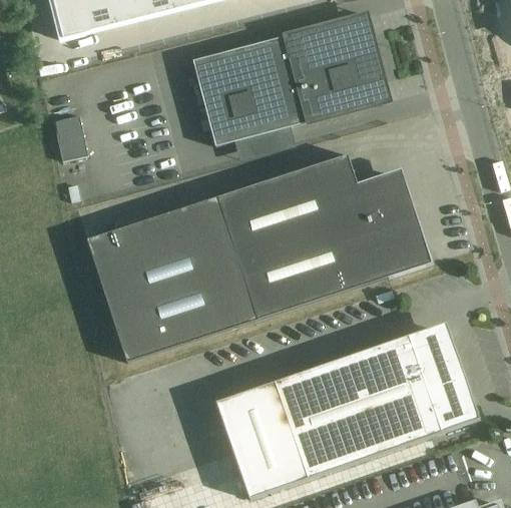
[(47,0),(58,38),(206,0),(47,0)]
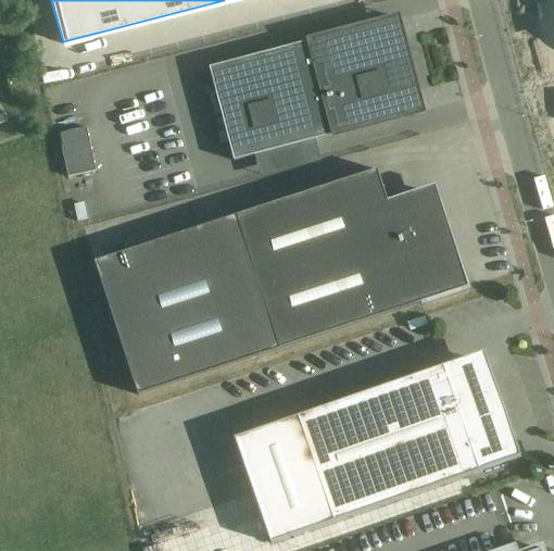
[(297,40),(208,64),(225,127),(227,137),(233,158),(334,130),(334,132),(412,110),(401,65),(407,63),(394,14),(297,40)]
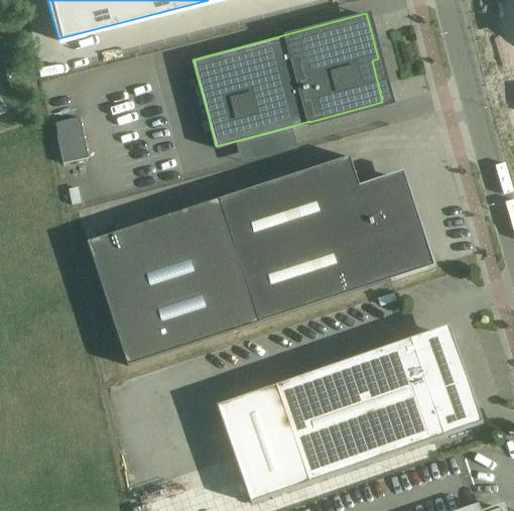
[(52,121),(61,160),(87,155),(79,115),(52,121)]
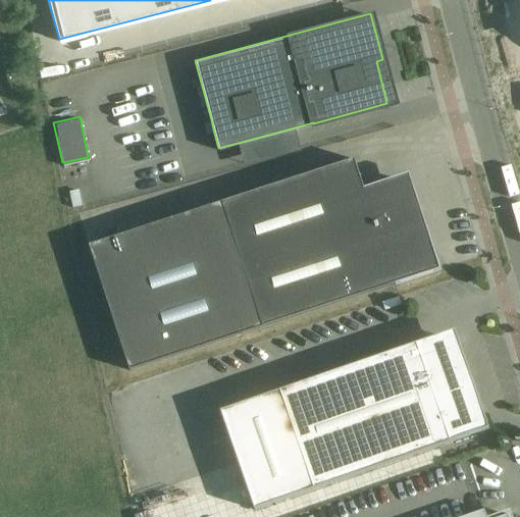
[(210,119),(203,121),(206,131),(213,130),(213,128),(211,119),(210,119)]
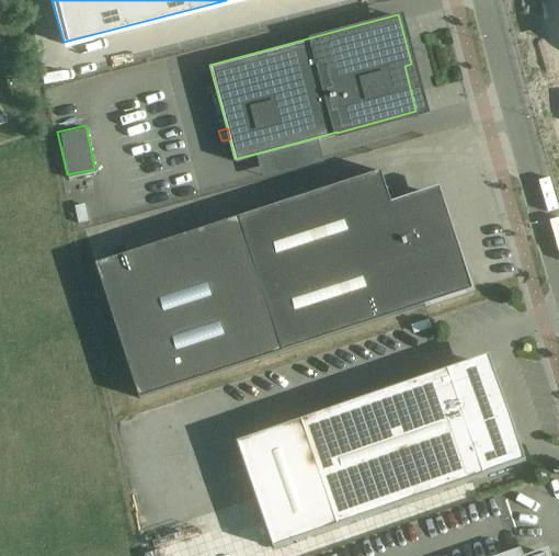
[(237,215),(95,261),(139,395),(281,349),(471,286),(468,275),(461,278),(434,192),(391,205),(390,200),(379,168),(237,215)]
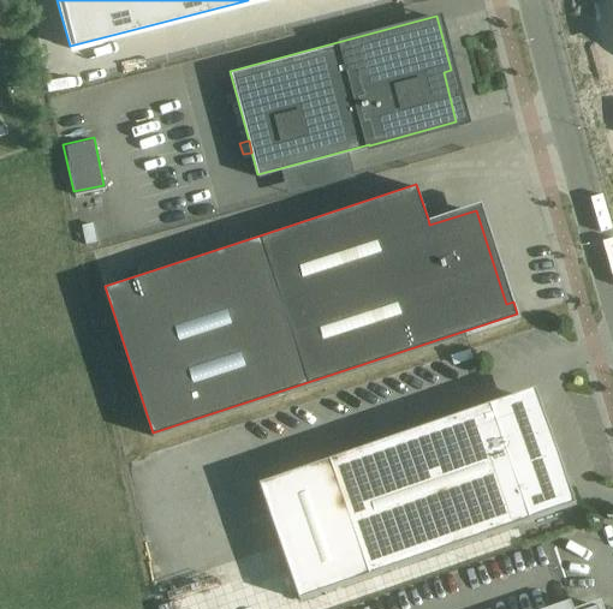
[(575,501),(573,495),(570,496),(553,448),(552,449),(548,436),(549,436),(536,398),(494,411),(491,400),(259,478),(298,595),(575,501)]
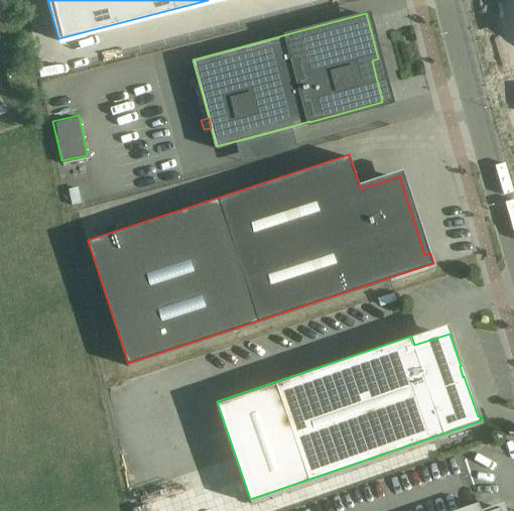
[(501,510),(500,506),(484,510),(480,510),(477,501),(447,510),(501,510)]
